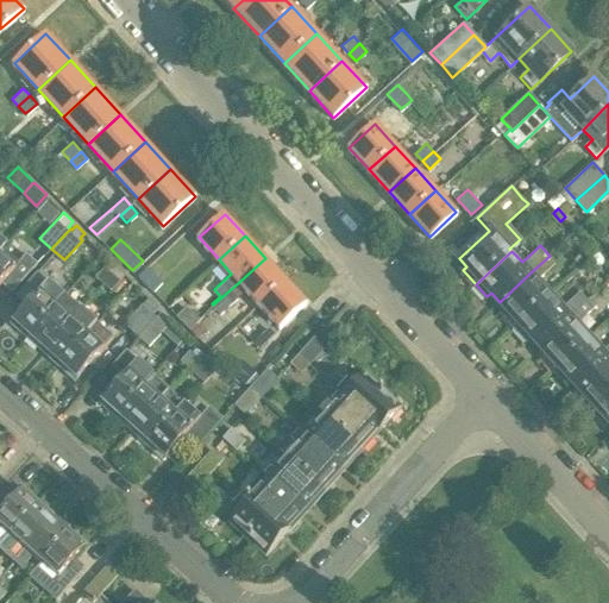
[(0,247),(0,288),(1,290),(6,284),(11,289),(37,261),(25,251),(18,259),(2,246),(0,247)]
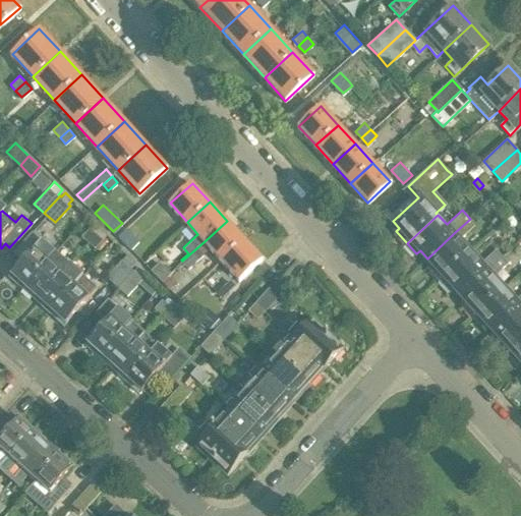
[(454,233),(427,259),(432,264),(429,268),(441,280),(471,251),(459,238),(474,224),(470,219),(454,233)]
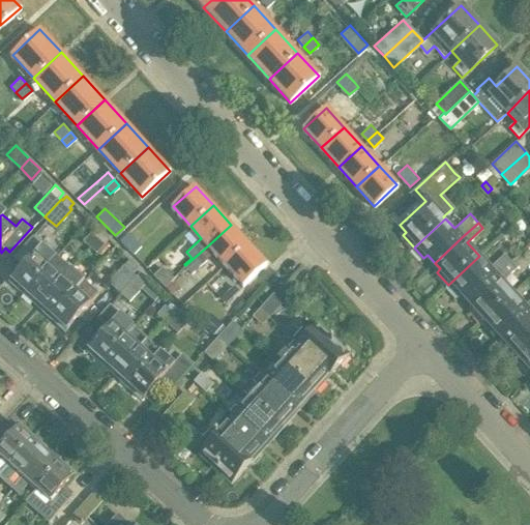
[(226,265),(248,244),(231,225),(208,245),(185,265),(192,271),(207,257),(208,258),(214,253),(226,265)]
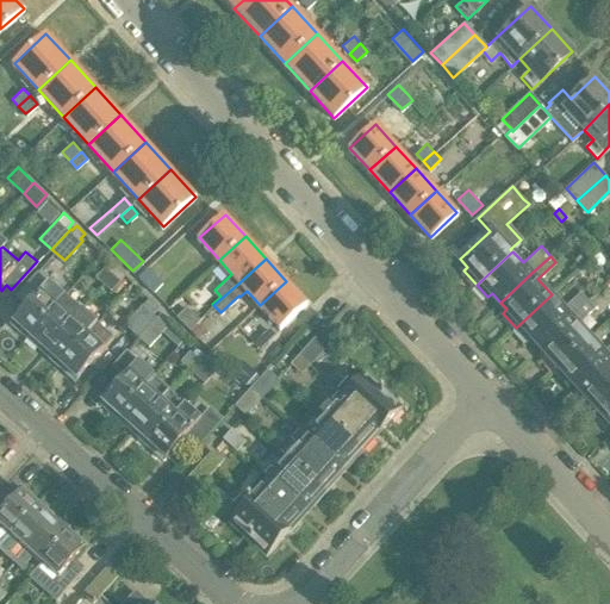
[(103,281),(112,271),(105,265),(95,275),(103,281)]
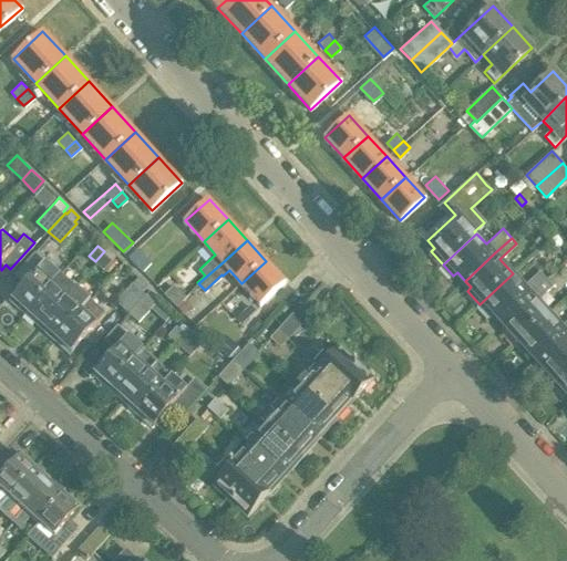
[(152,260),(137,247),(129,256),(142,270),(152,260)]
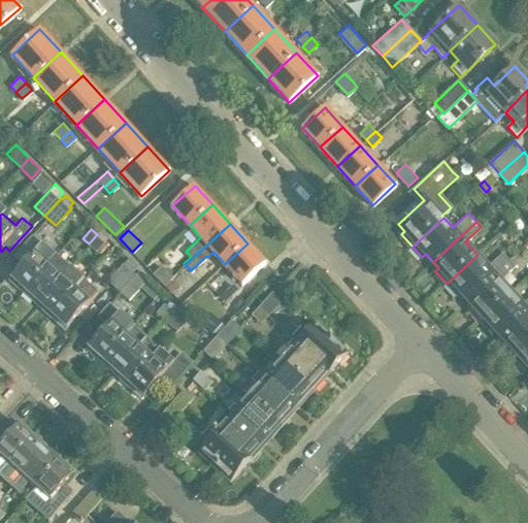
[(8,279),(6,281),(15,289),(18,286),(22,290),(55,254),(47,248),(40,241),(42,240),(36,234),(34,236),(33,234),(13,256),(19,260),(17,262),(20,265),(8,279)]
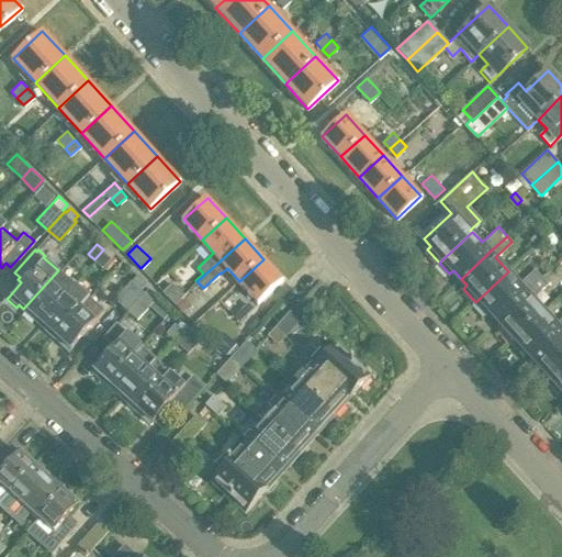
[(103,249),(94,259),(102,266),(111,256),(103,249)]
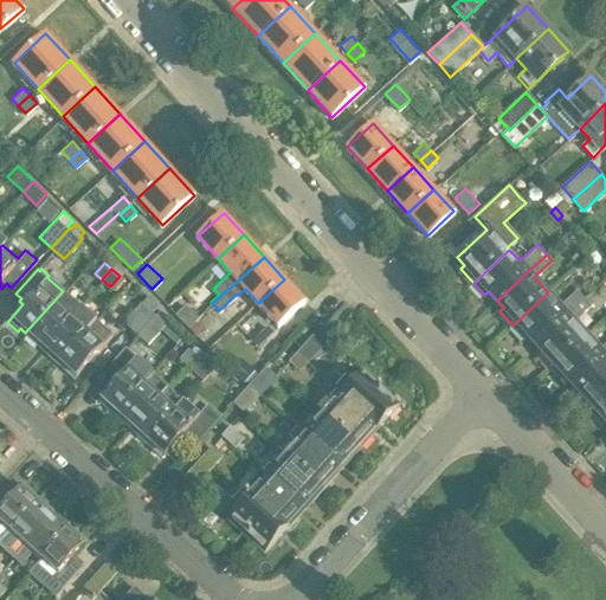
[(284,279),(258,303),(278,326),(304,301),(296,291),(284,279)]
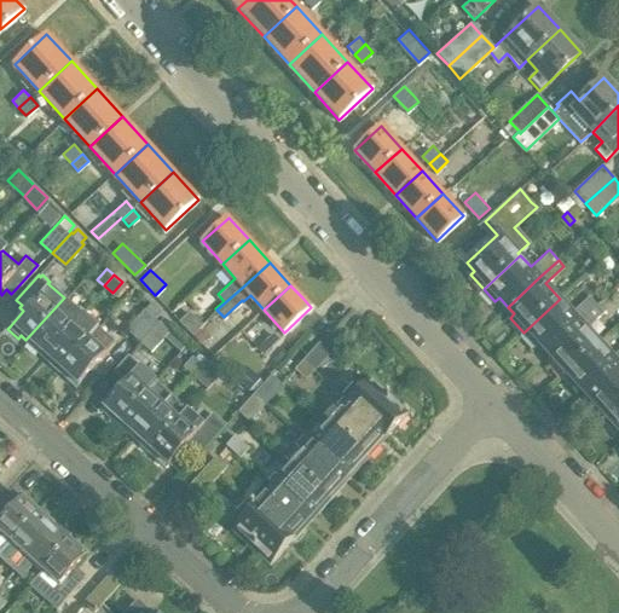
[(560,299),(524,333),(534,345),(539,341),(547,350),(580,321),(599,304),(589,294),(571,311),(560,299)]
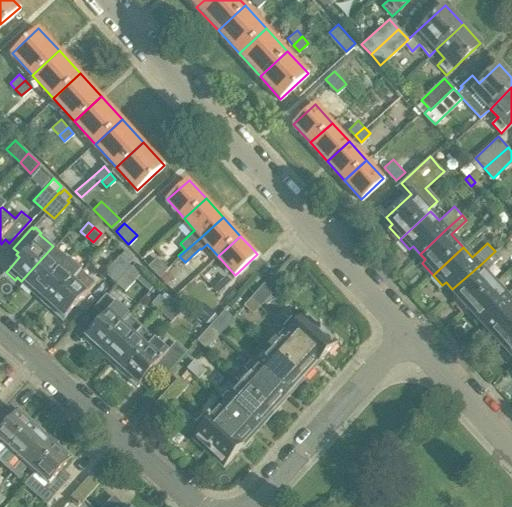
[(21,281),(19,283),(28,291),(30,289),(34,293),(66,258),(61,254),(53,247),(53,246),(21,281)]
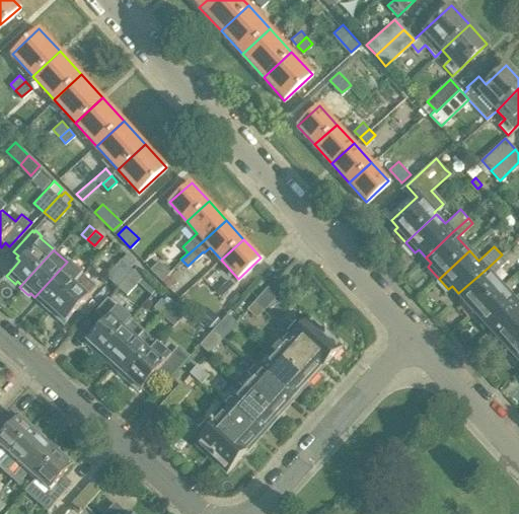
[(130,265),(134,260),(126,251),(121,258),(130,265)]
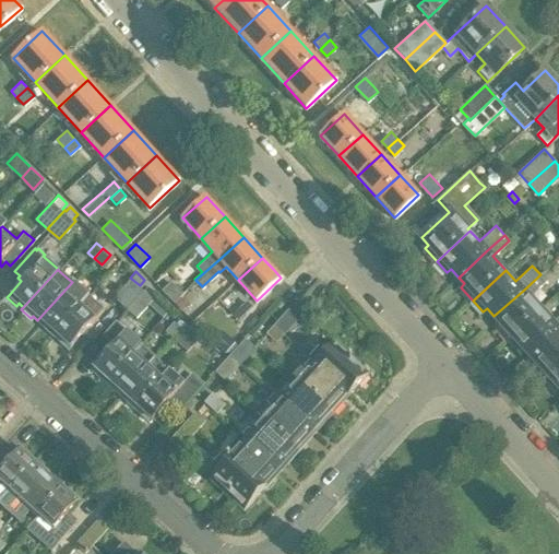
[(524,290),(494,316),(501,323),(498,328),(509,340),(542,309),(528,295),(546,280),(540,274),(524,290)]
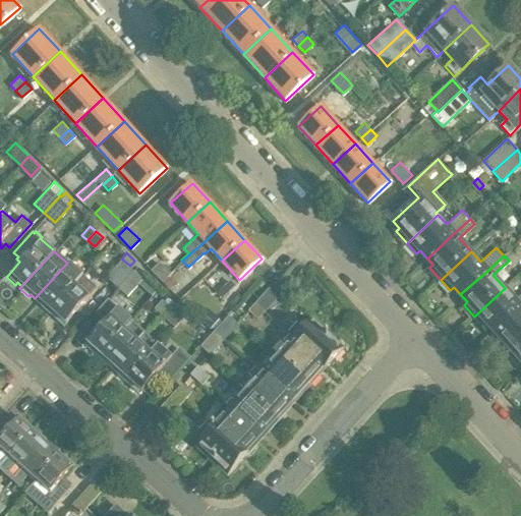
[(117,285),(132,268),(131,267),(130,266),(121,259),(106,275),(116,283),(117,285)]
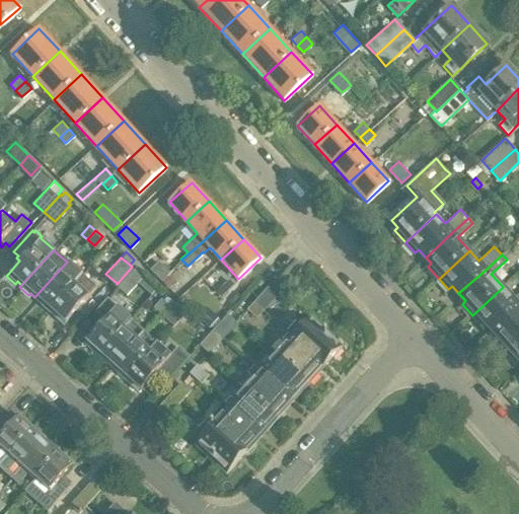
[(150,268),(161,279),(170,271),(158,259),(150,268)]
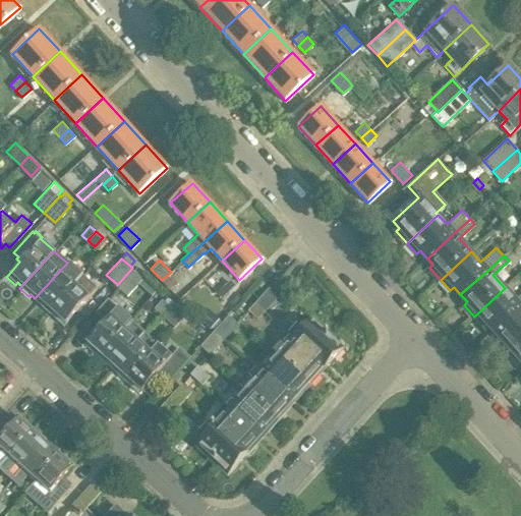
[(67,263),(35,298),(37,299),(41,303),(39,305),(48,314),(50,312),(82,275),(69,262),(68,263),(67,264),(67,263)]
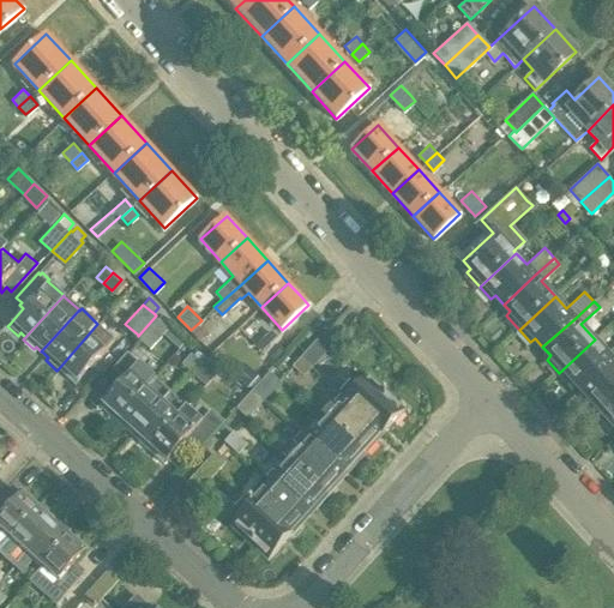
[(156,315),(138,336),(150,347),(172,320),(162,311),(157,317),(156,315)]
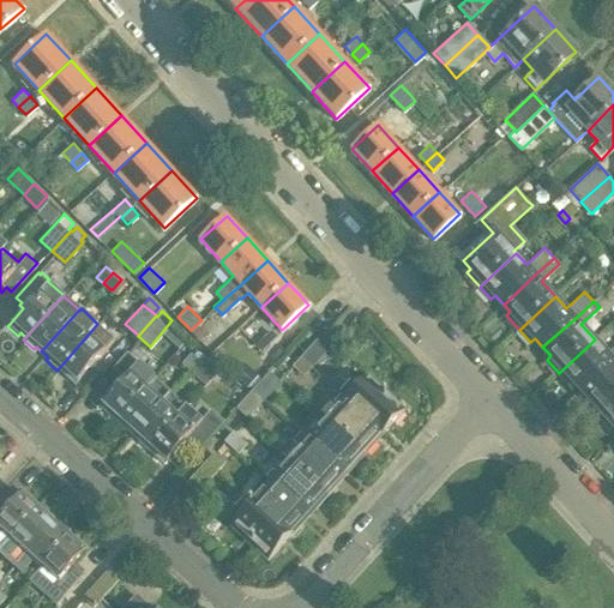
[(97,324),(59,368),(64,372),(61,374),(72,384),(74,381),(89,366),(114,338),(97,324)]
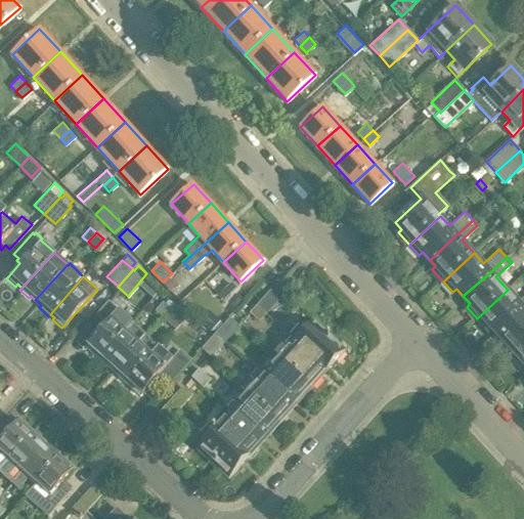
[(258,304),(266,311),(285,292),(276,284),(258,304)]
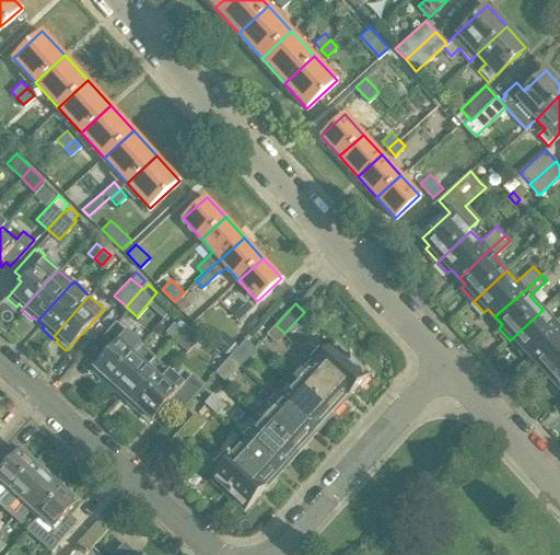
[(543,310),(510,340),(520,351),(524,348),(532,356),(559,330),(559,328),(559,327),(559,326),(559,313),(552,321),(543,310)]
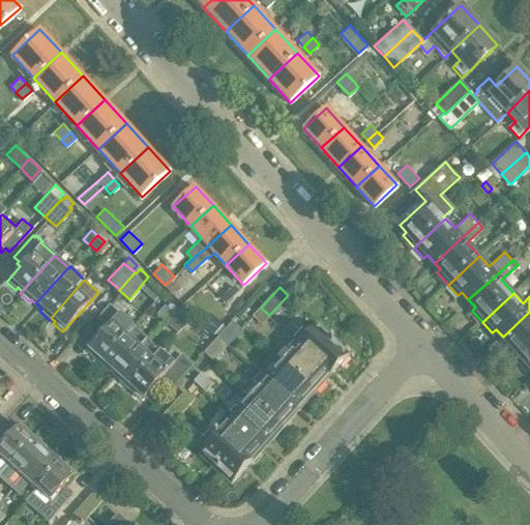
[(108,324),(84,350),(93,358),(95,356),(100,361),(134,323),(110,302),(97,315),(108,324)]
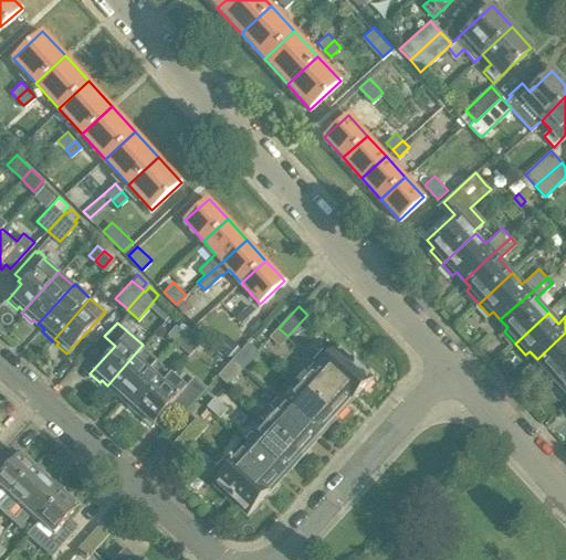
[(175,339),(182,329),(176,323),(167,333),(175,339)]
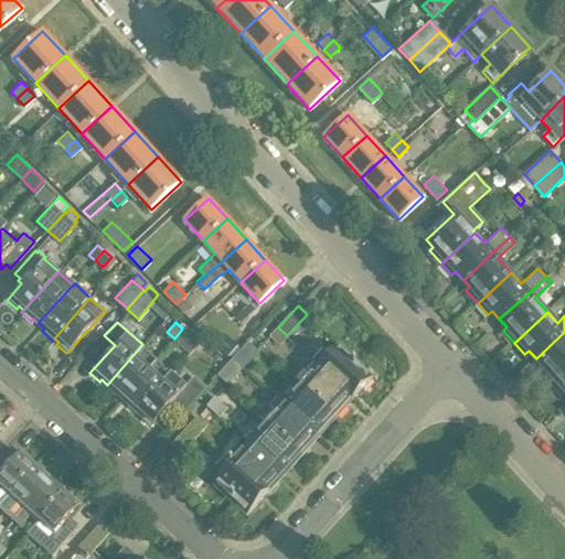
[(182,329),(174,339),(190,352),(202,337),(187,324),(182,329)]
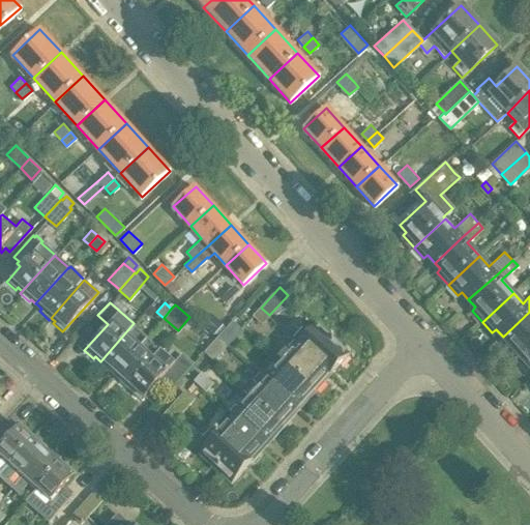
[(263,322),(269,315),(261,308),(255,314),(263,322)]
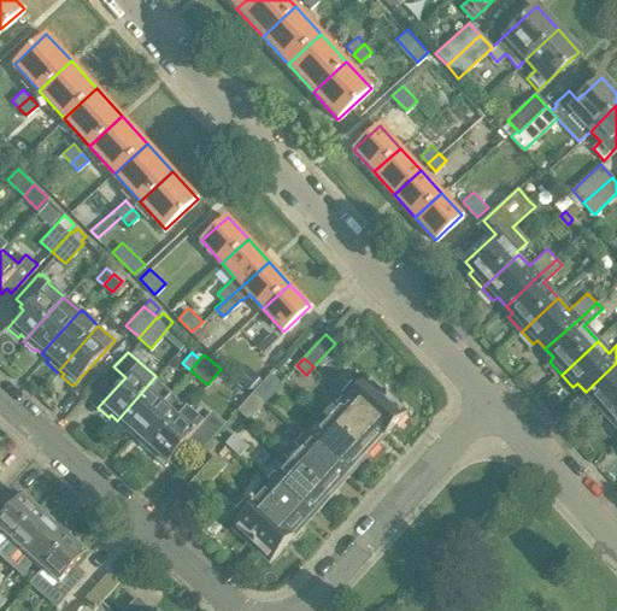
[(616,362),(616,363),(586,392),(593,400),(591,403),(588,405),(601,418),(616,404),(616,359),(616,360),(616,362)]
